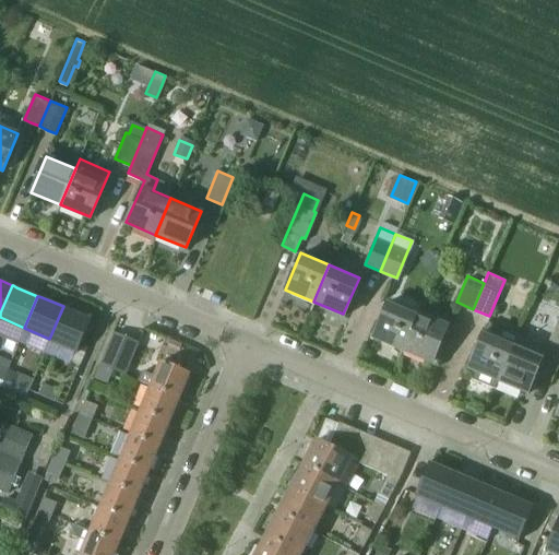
[(402,349),(417,311),(388,299),(372,337),(402,349)]
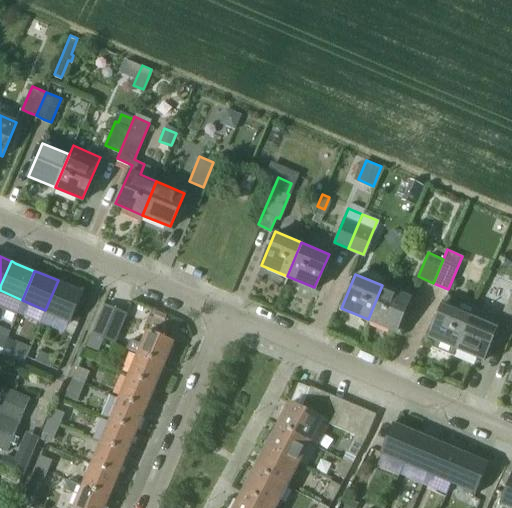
[(58,280),(45,310),(69,320),(68,320),(69,321),(82,290),(82,289),(81,290),(61,282),(58,280)]
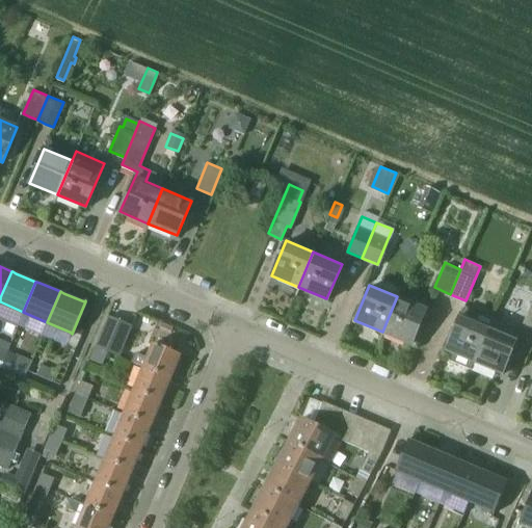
[(411,343),(426,309),(397,296),(382,332),(411,343)]
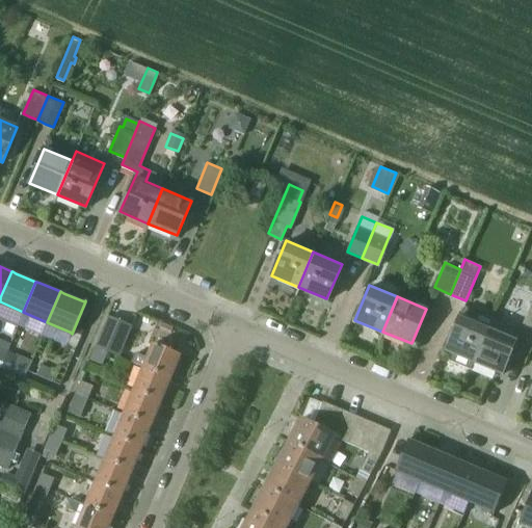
[(531,328),(531,299),(522,324),(531,328)]
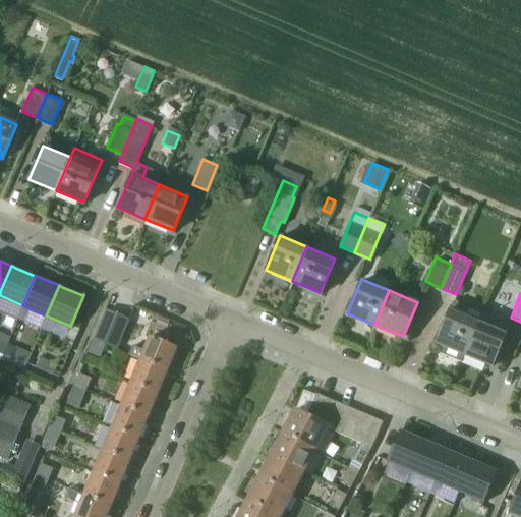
[(450,306),(436,341),(463,352),(481,309),(454,298),(450,306)]
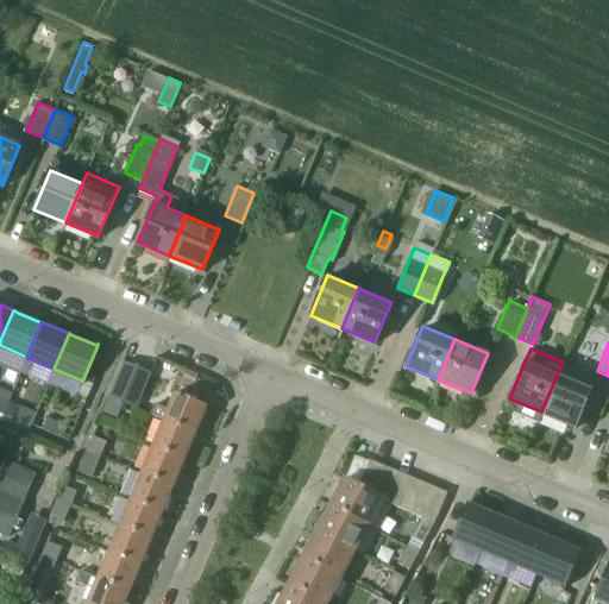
[(124,359),(108,396),(121,402),(135,407),(150,370),(124,359)]
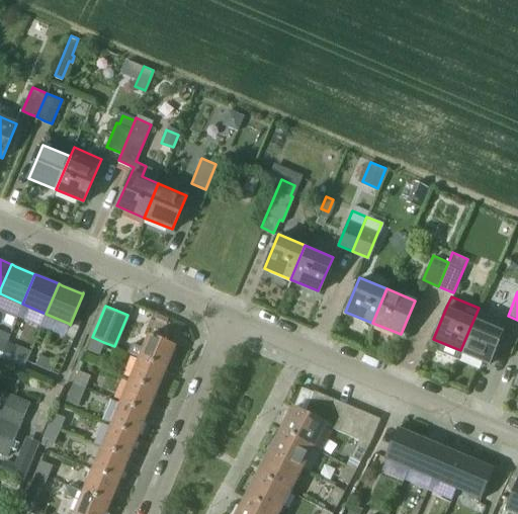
[(479,308),(460,350),(488,362),(503,328),(502,328),(506,319),(479,308)]
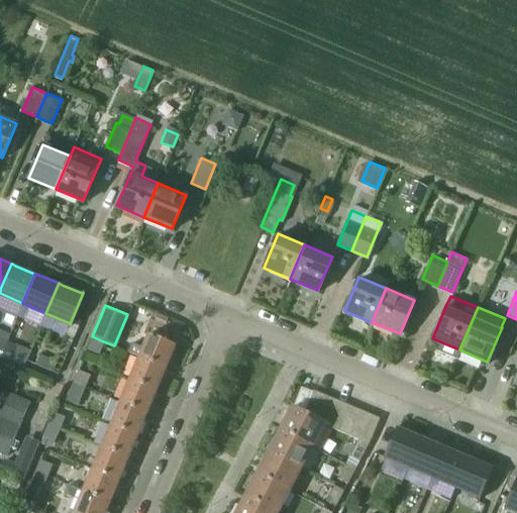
[(165,367),(175,343),(147,332),(138,355),(165,367)]
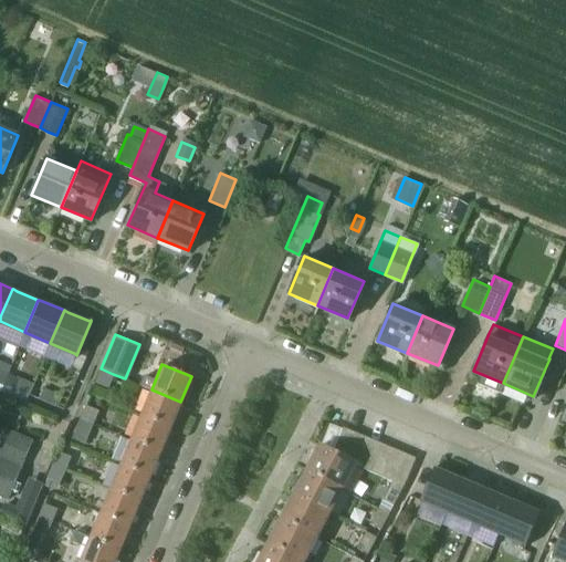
[(108,387),(113,374),(101,368),(95,382),(108,387)]
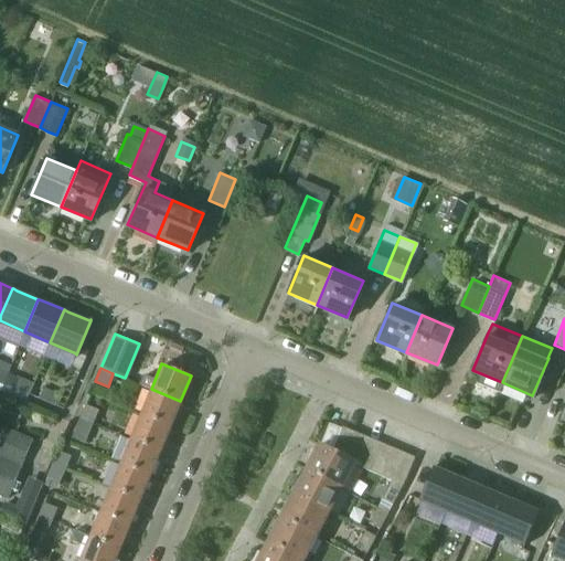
[(30,393),(33,383),(8,372),(1,391),(19,399),(22,390),(30,393)]
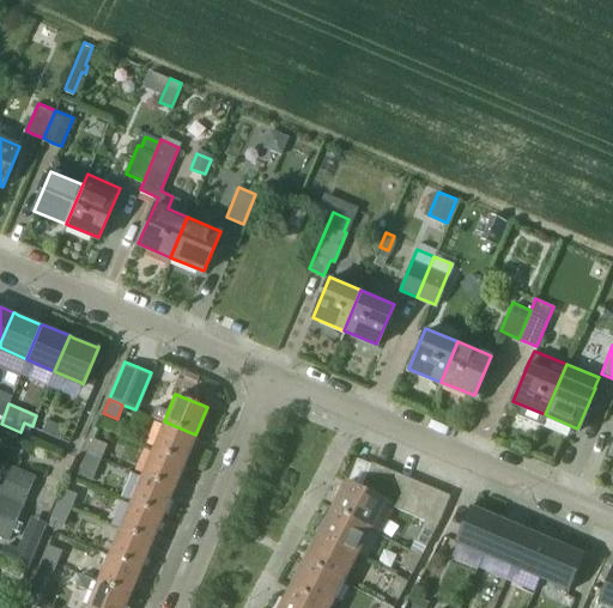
[(60,438),(65,427),(46,419),(42,430),(60,438)]
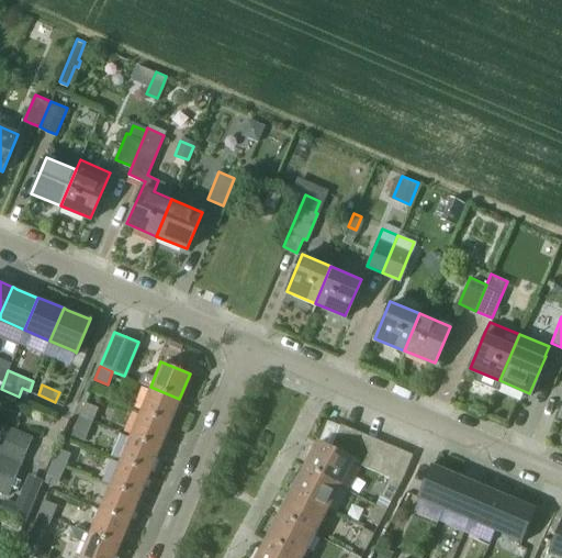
[(169,423),(179,399),(150,387),(139,411),(169,423)]
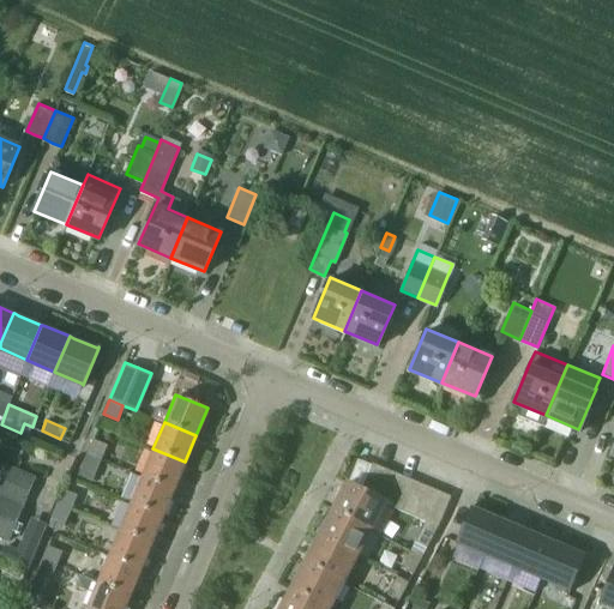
[(101,458),(107,444),(94,439),(88,453),(101,458)]
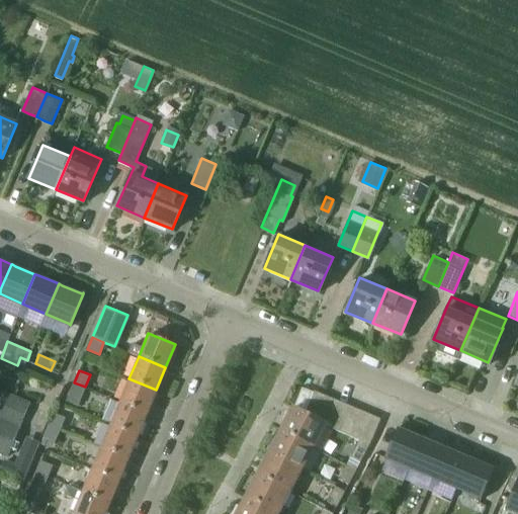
[(147,412),(156,390),(128,378),(119,401),(147,412)]
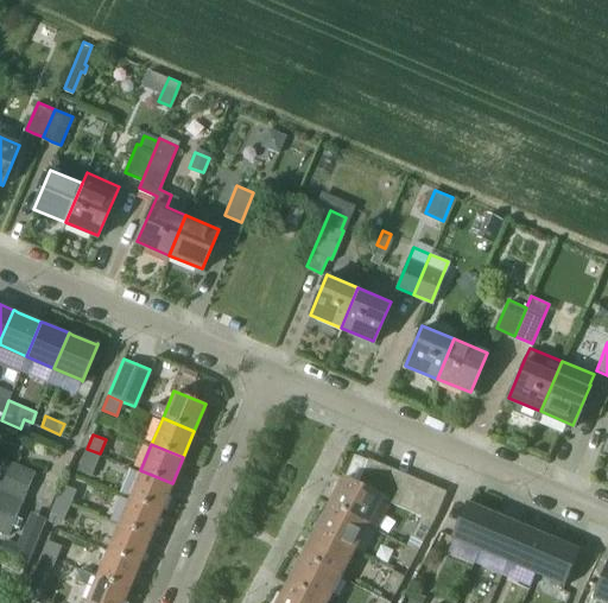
[(94,468),(100,454),(87,449),(81,463),(94,468)]
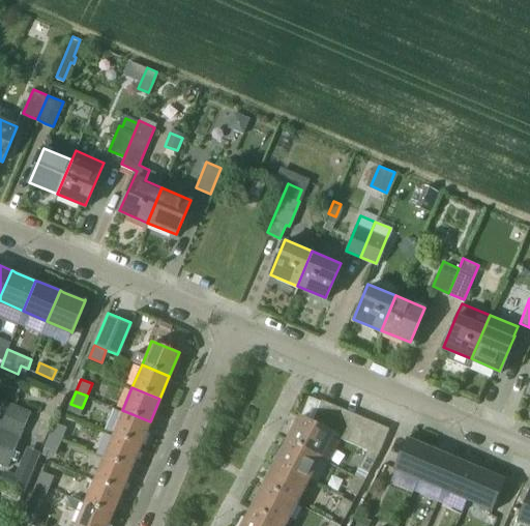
[(0,463),(6,466),(29,412),(0,399),(0,463)]
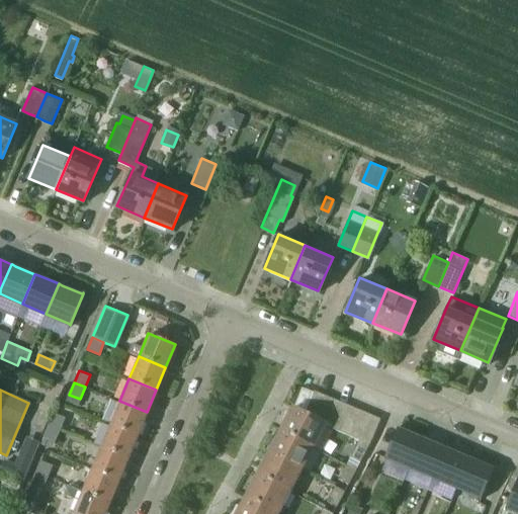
[(316,419),(326,395),(315,390),(305,413),(316,419)]
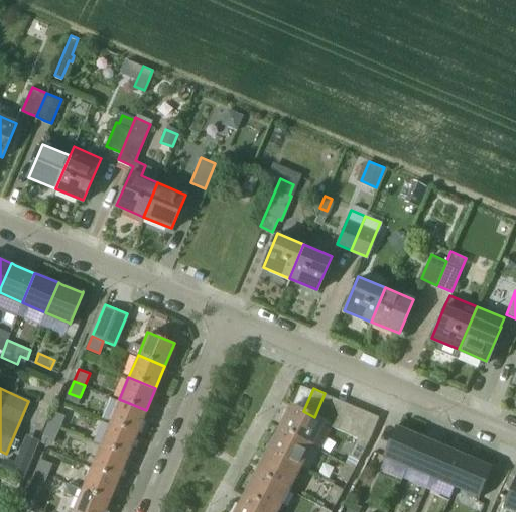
[(325,423),(336,397),(325,393),(314,417),(324,421),(323,422),(325,423)]
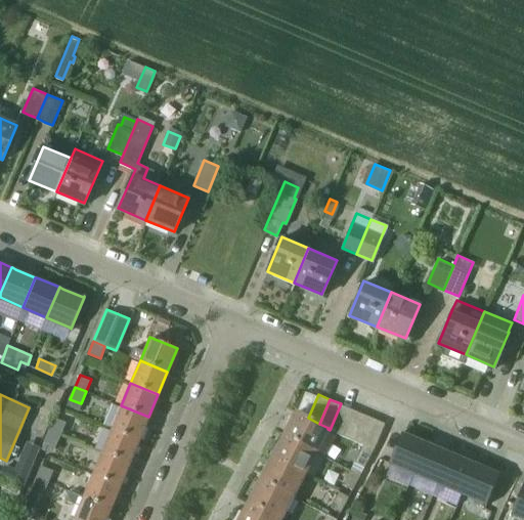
[(341,434),(351,408),(341,403),(330,430),(341,434)]
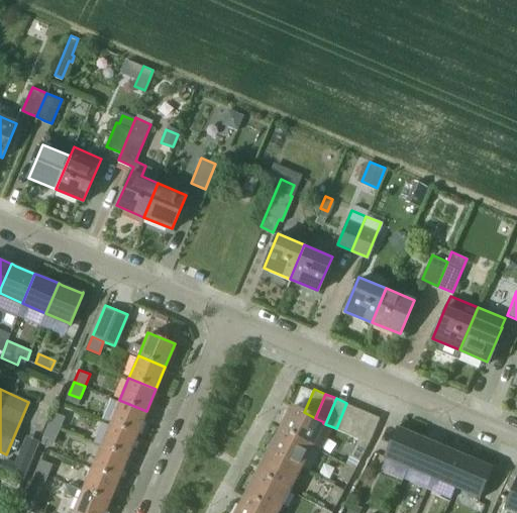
[(137,433),(146,411),(119,400),(110,422),(137,433)]
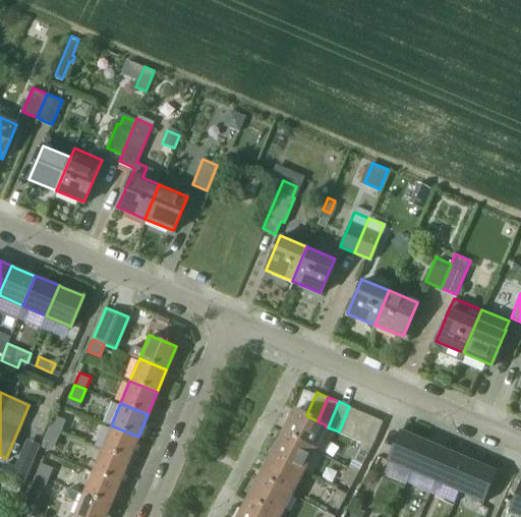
[(350,437),(360,410),(349,406),(339,432),(350,437)]
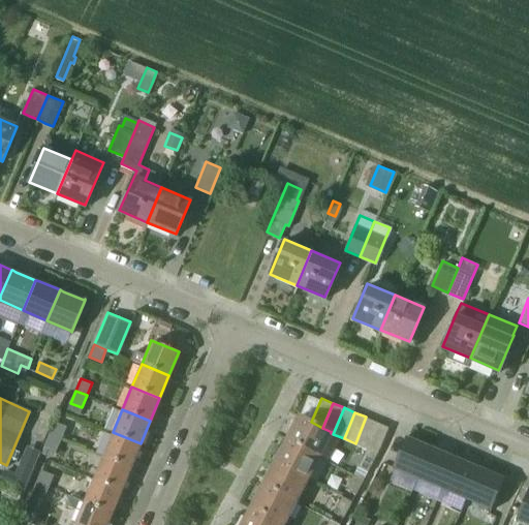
[(319,455),(331,433),(332,432),(322,428),(311,422),(299,415),(286,438),(319,455)]
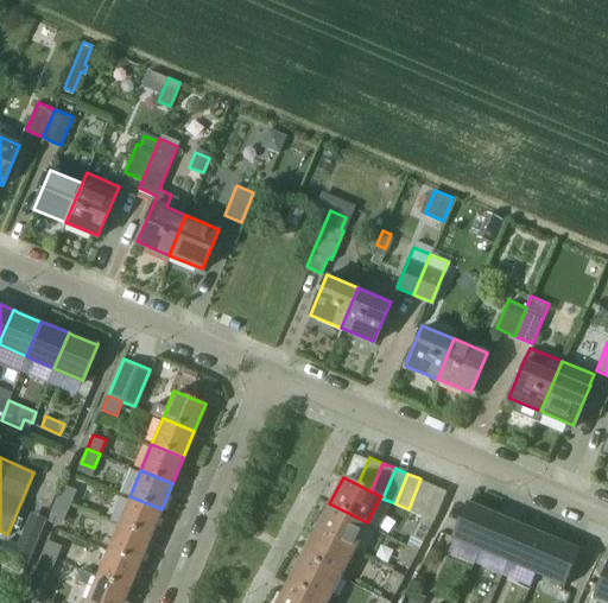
[(420,514),(434,484),(420,478),(409,509),(420,514)]
